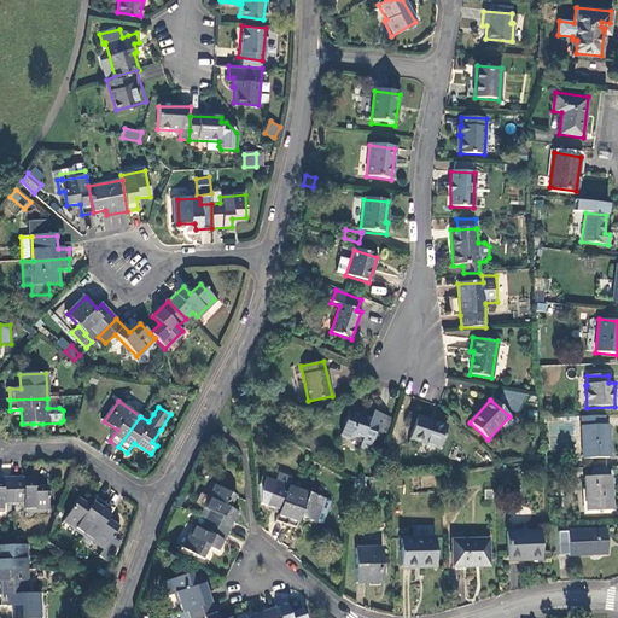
[(153,414),(145,408),(140,417),(149,421),(153,414)]
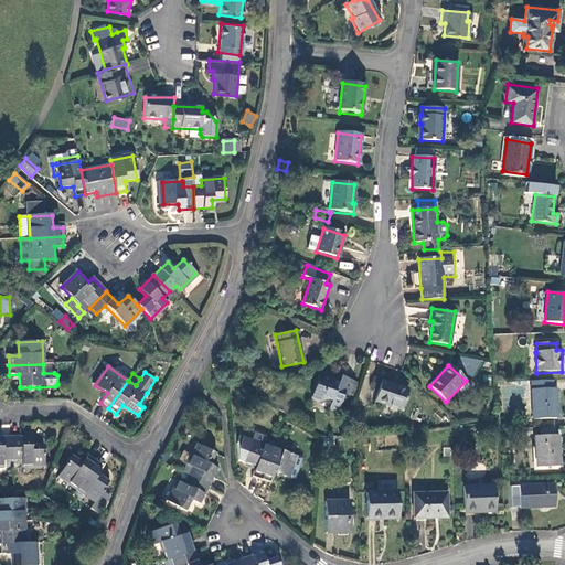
[(348,396),(353,382),(339,377),(338,381),(318,375),(310,398),(320,402),(321,398),(331,402),(329,408),(337,412),(342,394),(348,396)]
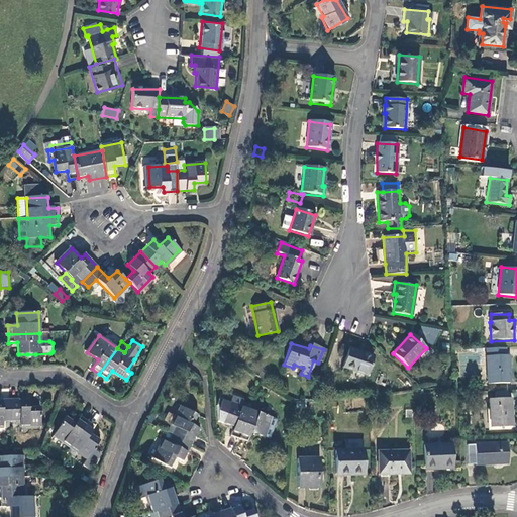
[(505,356),(505,348),(487,349),(488,384),(510,383),(509,356),(505,356)]
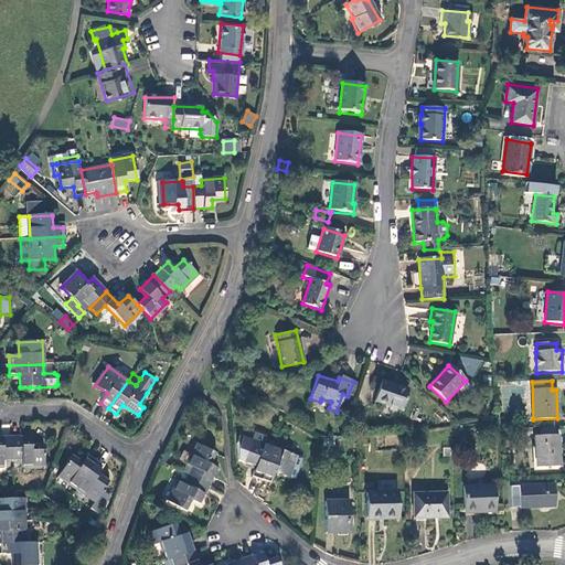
[(359,384),(353,382),(348,396),(354,398),(359,384)]
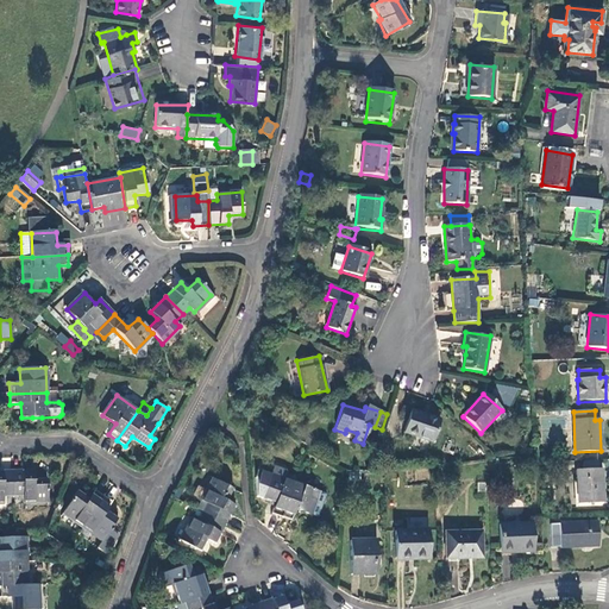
[(432,443),(439,421),(410,412),(403,433),(432,443)]
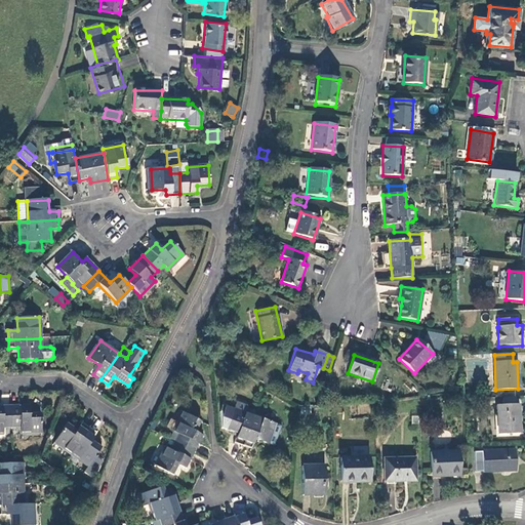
[(496,405),(497,434),(520,434),(519,405),(517,405),(516,398),(502,399),(503,405),(496,405)]
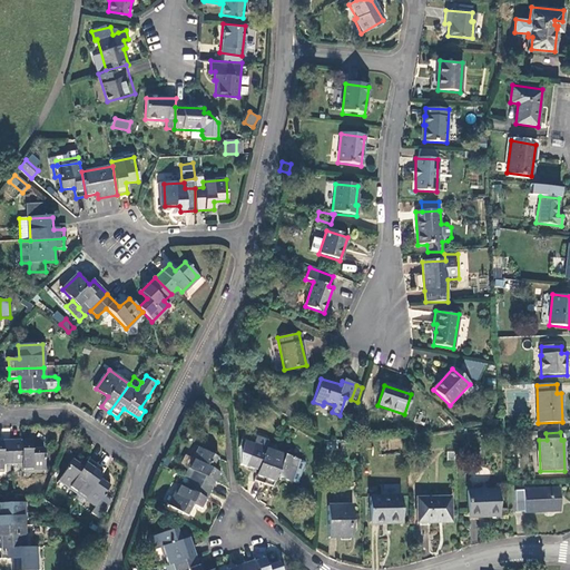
[(246,451),(243,462),(247,464),(246,467),(258,471),(255,481),(264,484),(275,452),(266,449),(268,443),(268,441),(257,438),(253,448),(252,453),(246,451)]
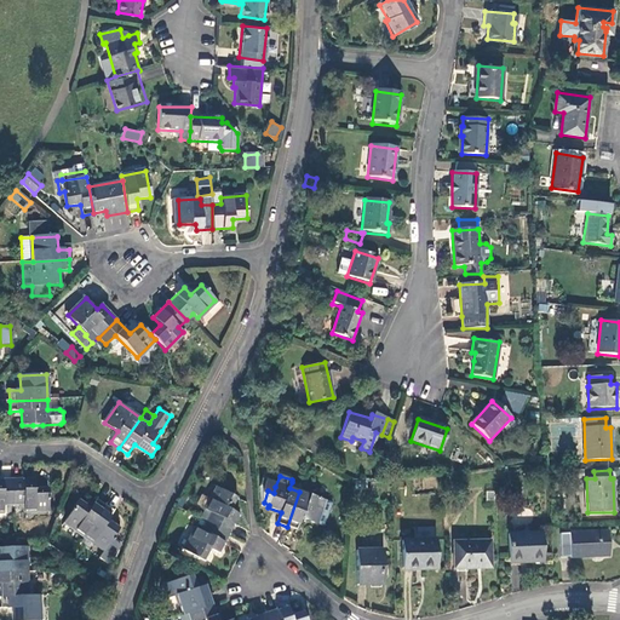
[(34,478),(12,480),(13,511),(50,510),(49,488),(34,488),(34,478)]
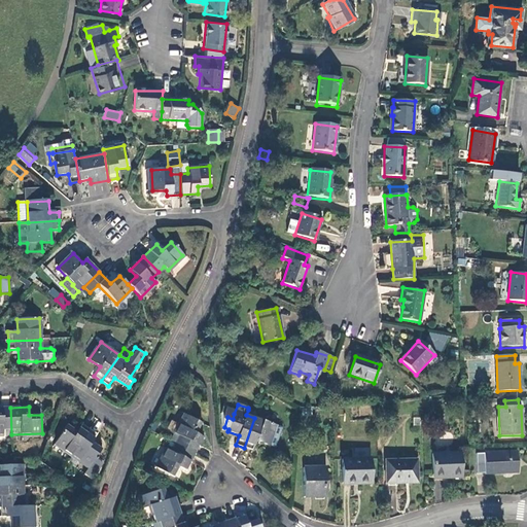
[(0,434),(11,434),(10,408),(0,408),(0,434)]
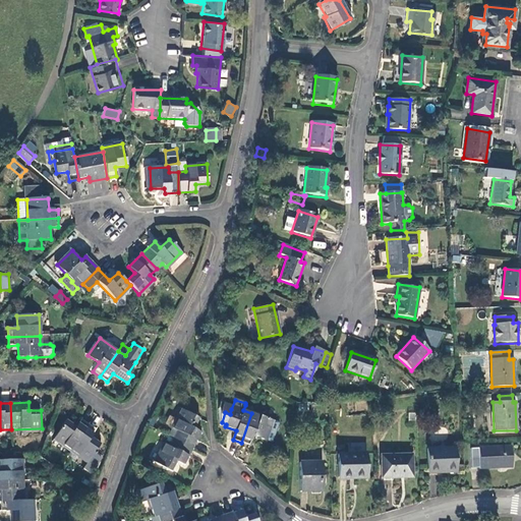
[(178,431),(175,439),(192,449),(200,432),(193,429),(199,419),(183,410),(173,428),(178,431)]
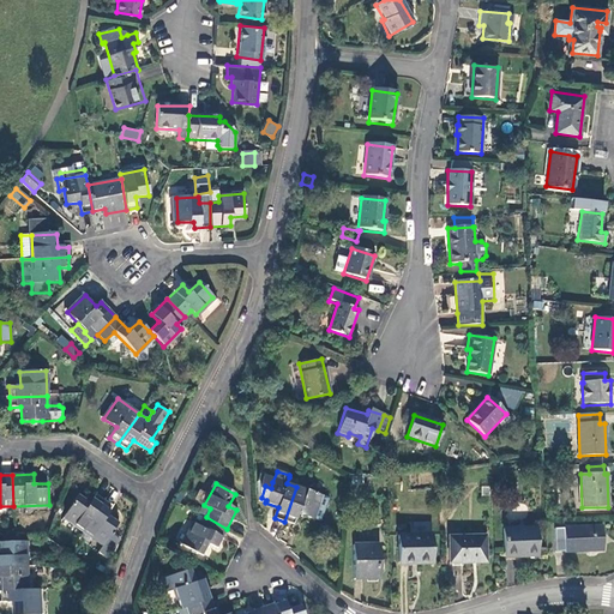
[(313,518),(321,495),(296,487),(284,522),(294,525),(299,513),(313,518)]
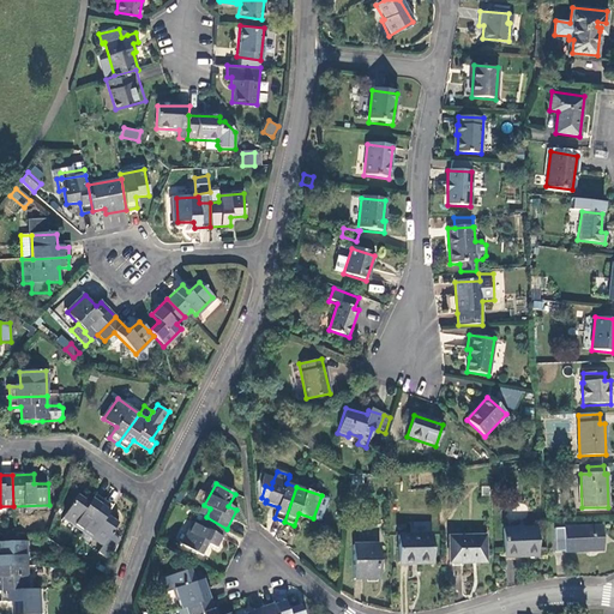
[(84,530),(104,500),(95,494),(92,497),(86,493),(83,499),(78,495),(64,517),(84,530)]
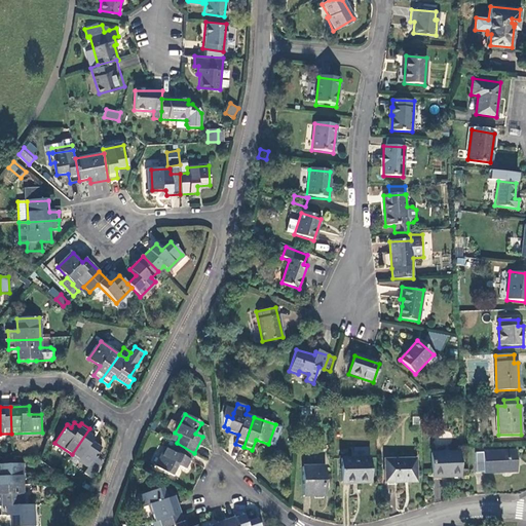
[(279,426),(275,424),(268,444),(272,446),(279,426)]
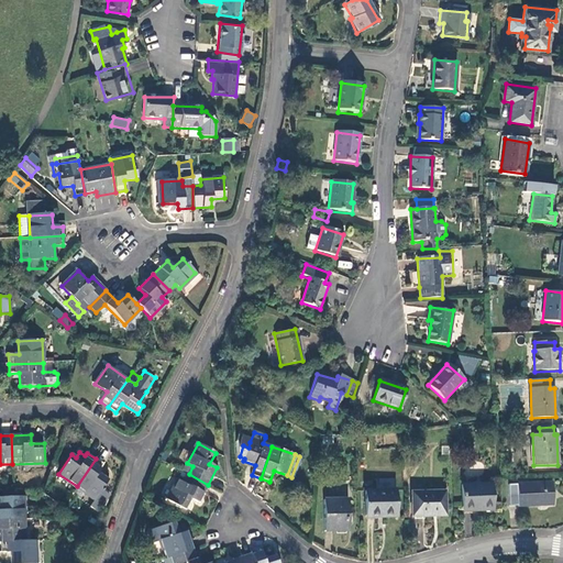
[(103,464),(96,459),(77,486),(95,499),(89,506),(97,511),(107,497),(100,492),(102,488),(109,479),(98,472),(103,464)]
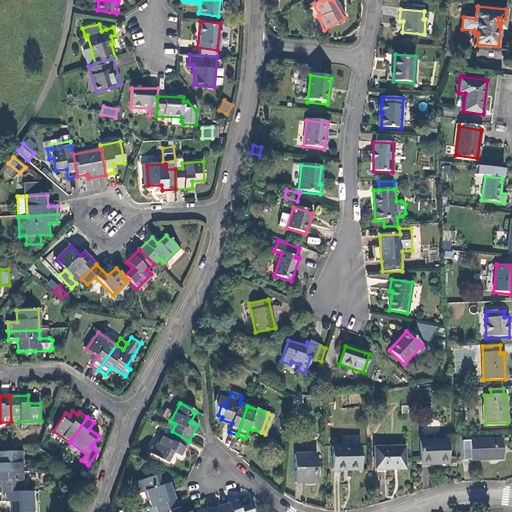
[(189,441),(172,431),(168,439),(162,436),(153,455),(169,464),(174,452),(182,456),(189,441)]
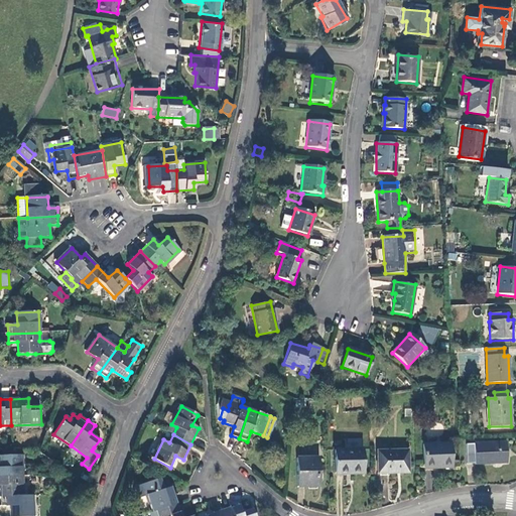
[(508,465),(507,443),(467,444),(468,466),(508,465)]
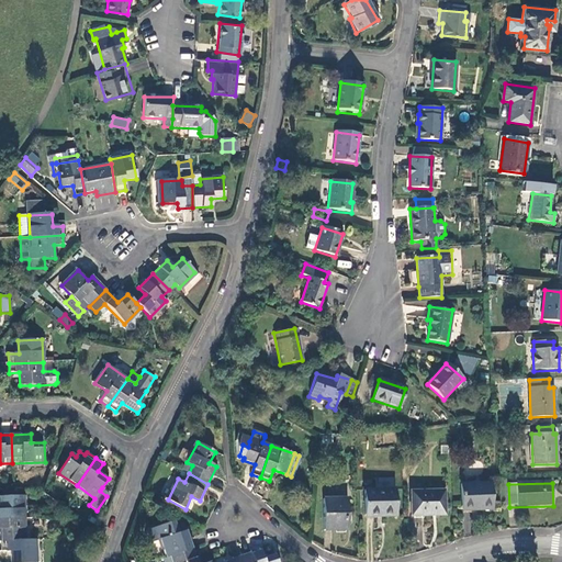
[(492,512),(492,484),(461,485),(462,510),(481,510),(481,512),(492,512)]
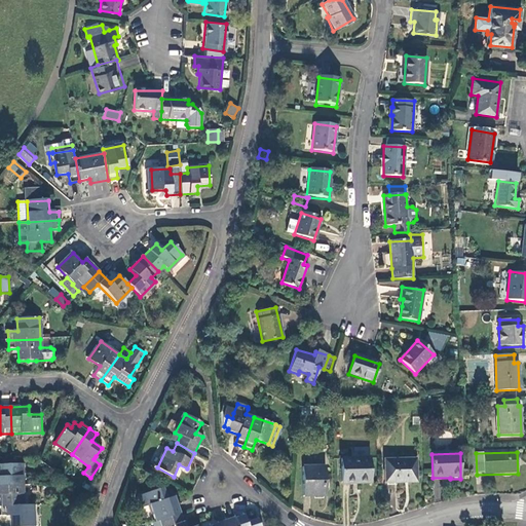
[(370,483),(370,458),(342,458),(343,481),(360,481),(360,483),(370,483)]
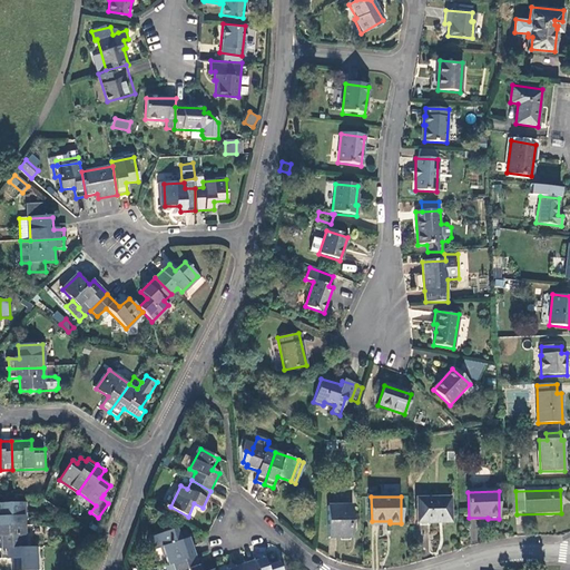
[(451,522),(450,499),(418,499),(419,522),(451,522)]
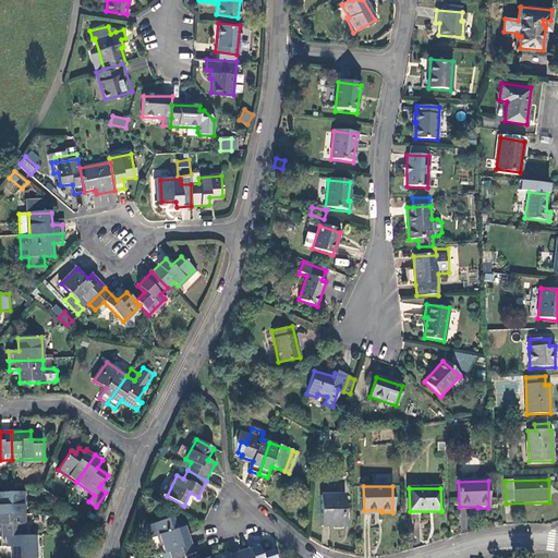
[(0,516),(23,516),(22,493),(0,494),(0,516)]
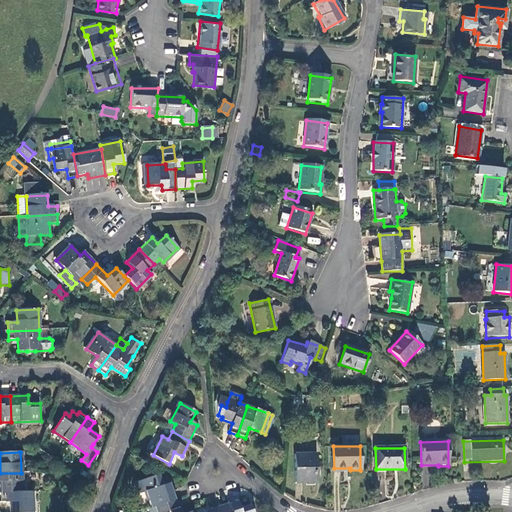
[(318,483),(317,455),(295,455),(296,484),(318,483)]
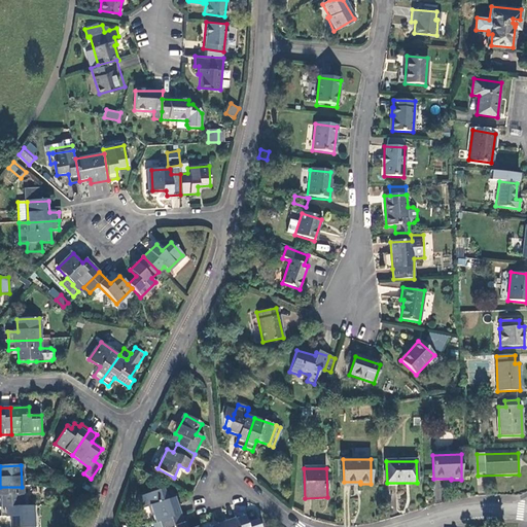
[(22,487),(0,487),(0,507),(22,507),(22,487)]
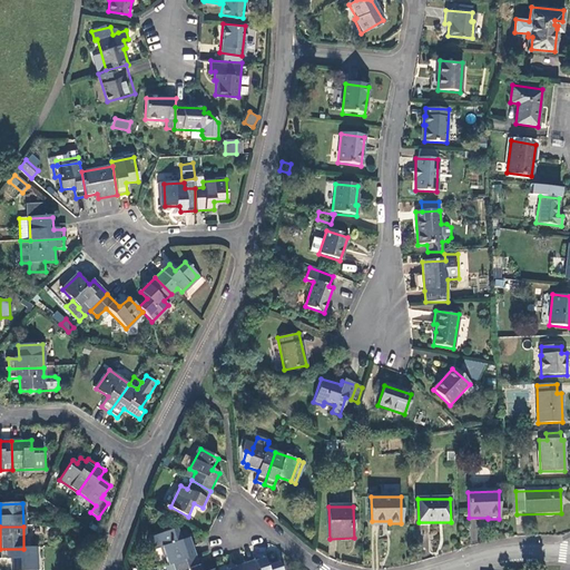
[(174,563),(195,557),(189,538),(182,541),(177,529),(158,534),(165,557),(172,554),(174,563)]
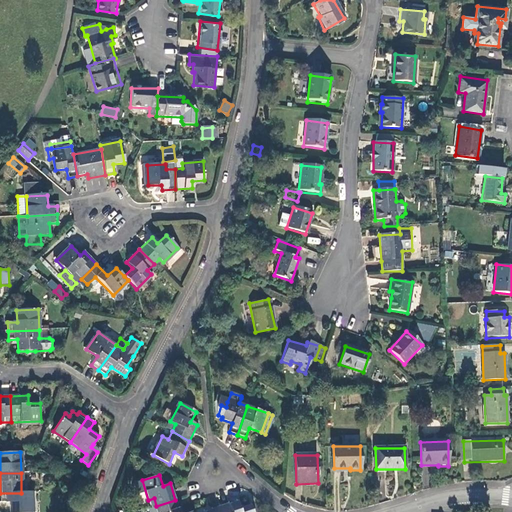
[(21,493),(0,493),(0,502),(0,503),(10,502),(9,511),(31,511),(31,493),(21,493)]
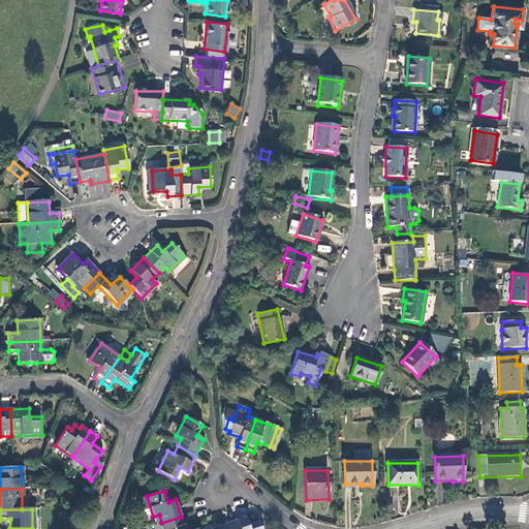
[(185,528),(181,517),(161,523),(163,528),(173,528),(176,528),(185,528)]
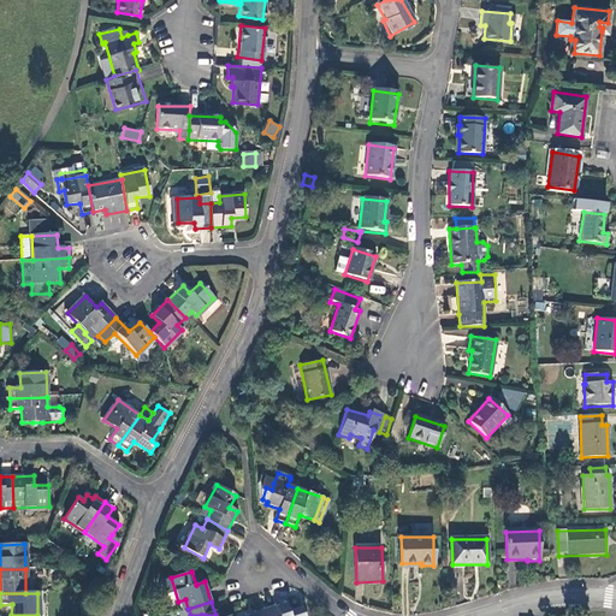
[(266,610),(267,615),(303,615),(301,606),(288,611),(285,603),(266,610)]
